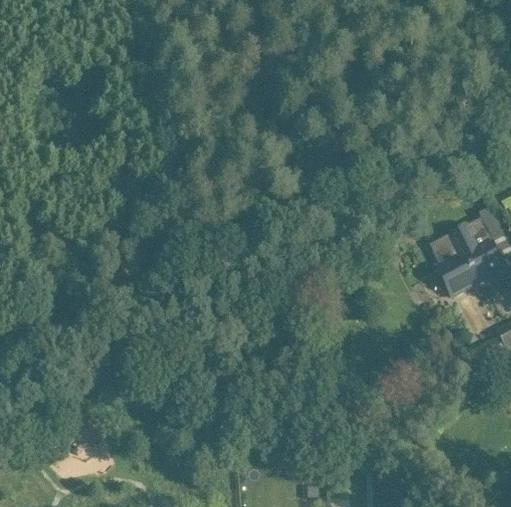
[(510,194),(501,200),(505,206),(507,205),(510,211),(510,194)]
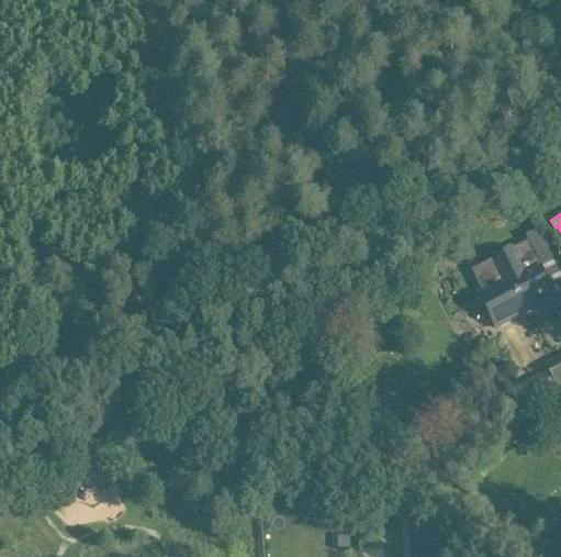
[(553,255),(542,235),(538,225),(525,232),(528,237),(470,268),(481,289),(498,321),(549,294),(534,264),(539,260),(540,262),(553,255)]
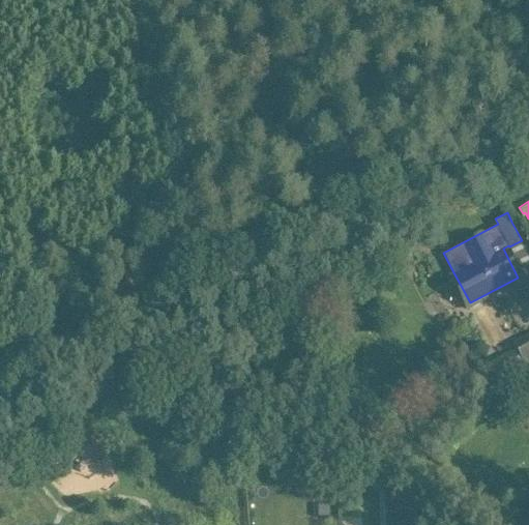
[(528,333),(513,343),(521,356),(528,351),(528,333)]
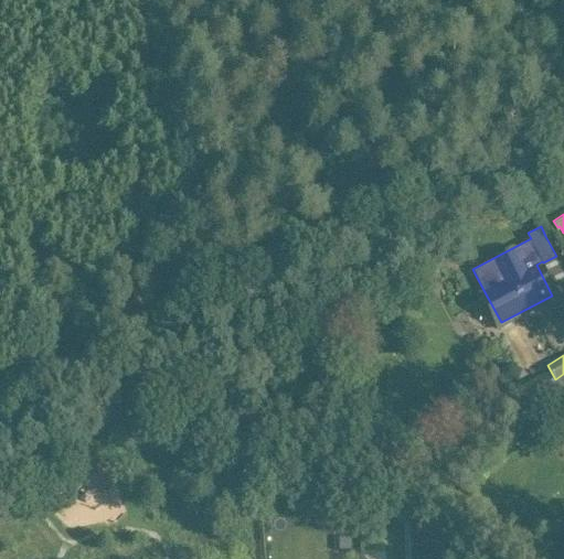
[(418,522),(407,522),(407,529),(408,529),(408,555),(418,555),(418,549),(432,549),(432,558),(435,558),(443,558),(442,548),(418,522)]
